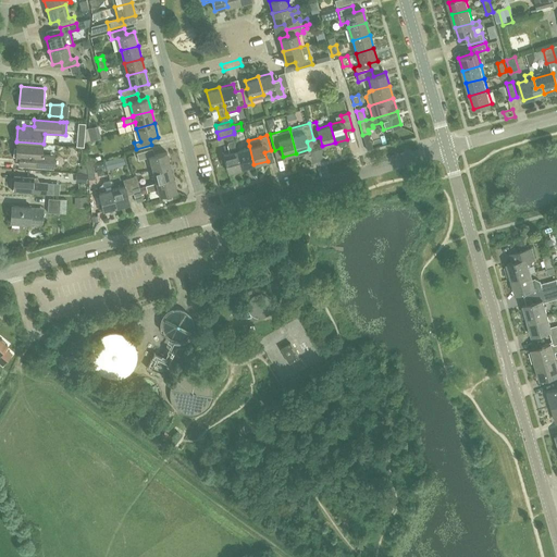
[(380,137),(382,146),(388,144),(386,136),(380,137)]
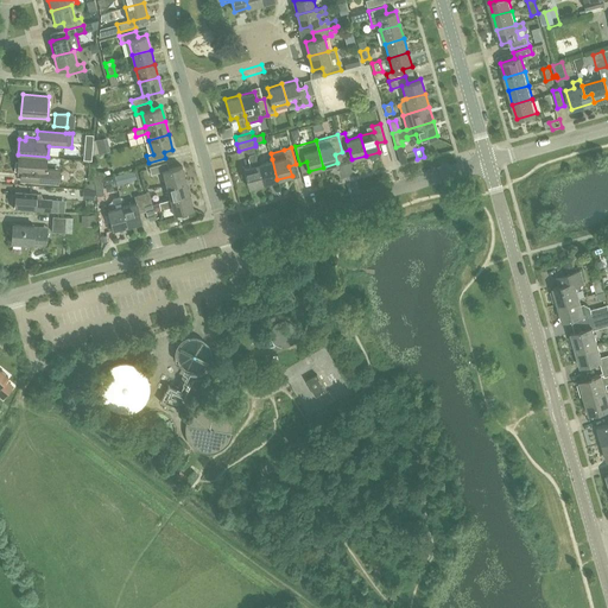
[(264,184),(258,164),(255,152),(249,154),(248,157),(249,165),(244,168),(249,188),(264,184)]
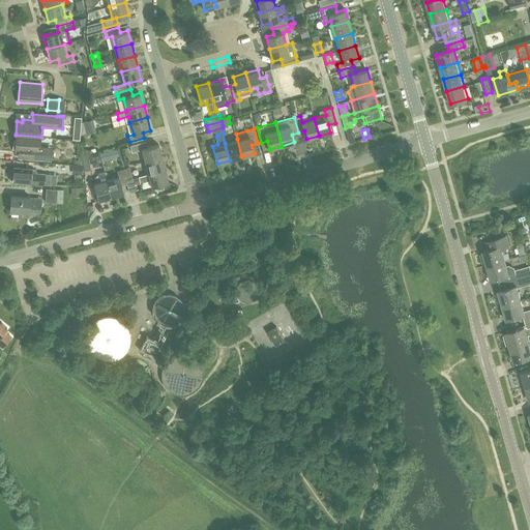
[(40,150),(41,137),(16,135),(15,149),(20,149),(21,151),(30,152),(29,158),(50,160),(51,151),(40,150)]
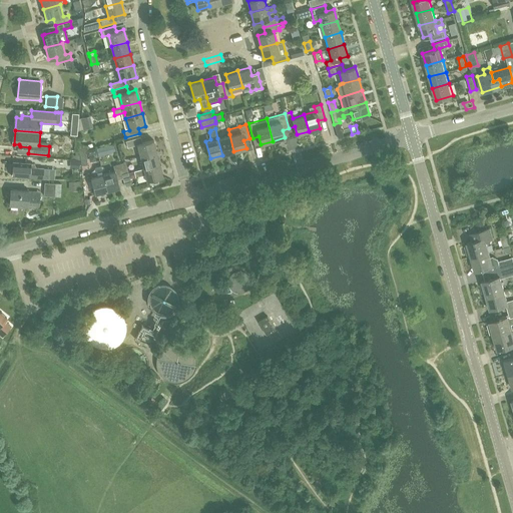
[(222,155),(233,151),(229,134),(217,138),(222,155)]
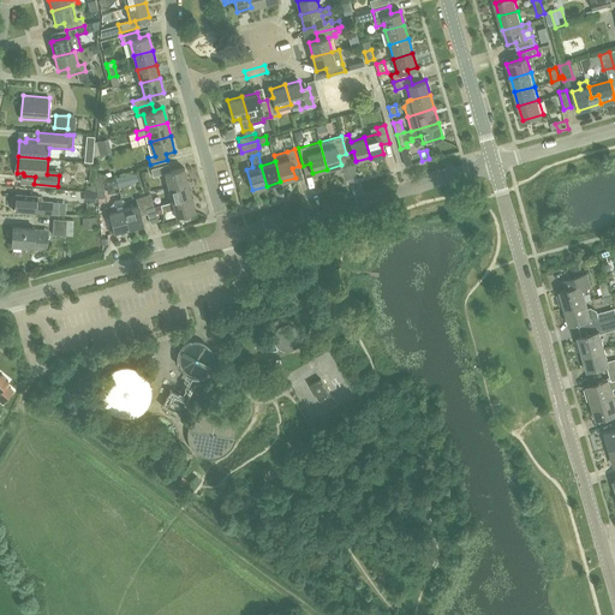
[(168,187),(187,181),(184,167),(171,171),(168,163),(151,168),(154,177),(165,173),(168,187)]
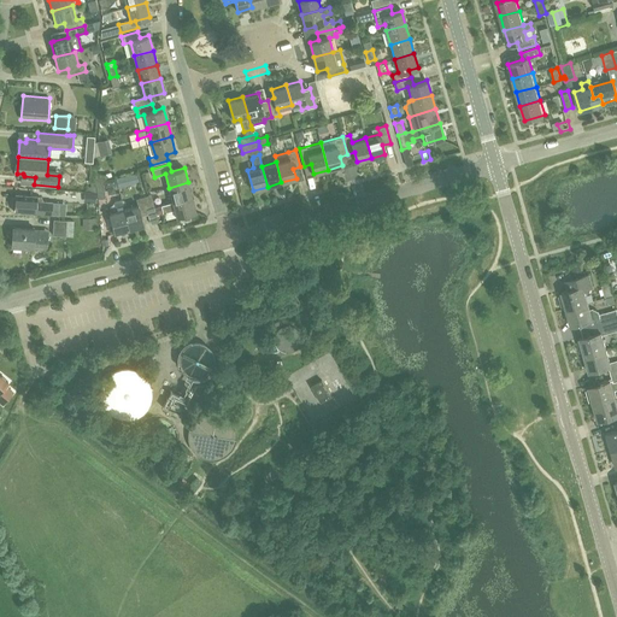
[(121,187),(135,183),(133,174),(118,177),(121,187)]
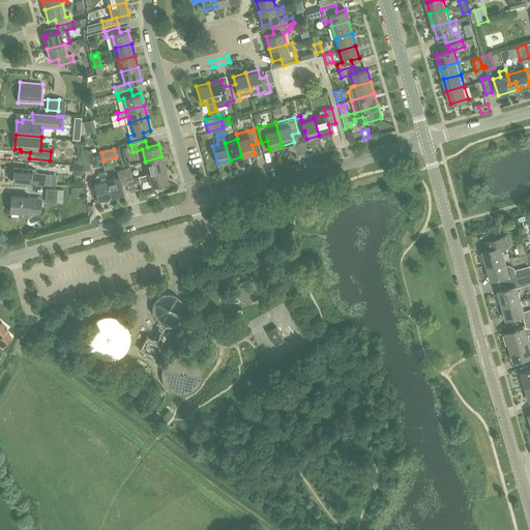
[(148,174),(166,169),(162,156),(145,162),(148,173),(148,174)]
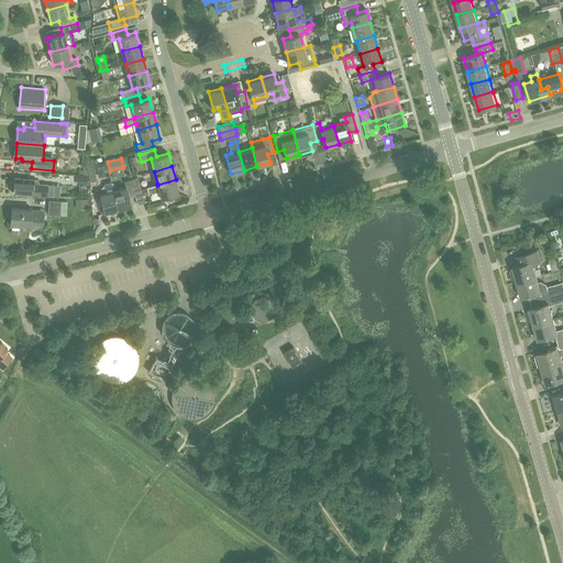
[(133,187),(141,186),(138,177),(131,178),(133,187)]
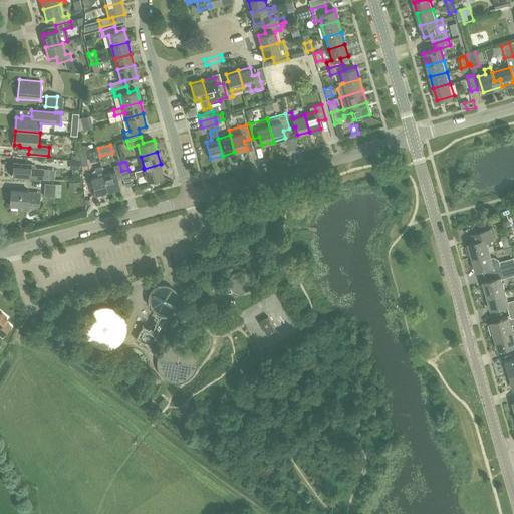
[(30,164),(13,163),(13,165),(11,165),(10,173),(12,174),(12,177),(42,179),(42,178),(48,178),(48,171),(43,170),(43,169),(36,168),(36,167),(35,166),(35,165),(34,165),(34,164),(33,164),(32,164),(30,164)]
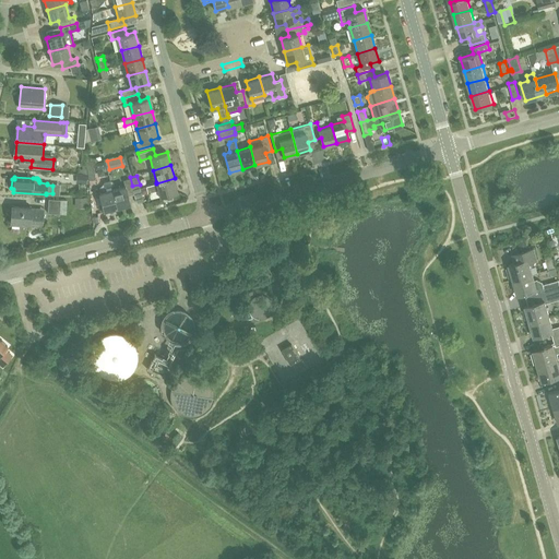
[(134,194),(132,186),(130,177),(123,179),(125,186),(113,189),(117,207),(130,204),(128,195),(134,194)]
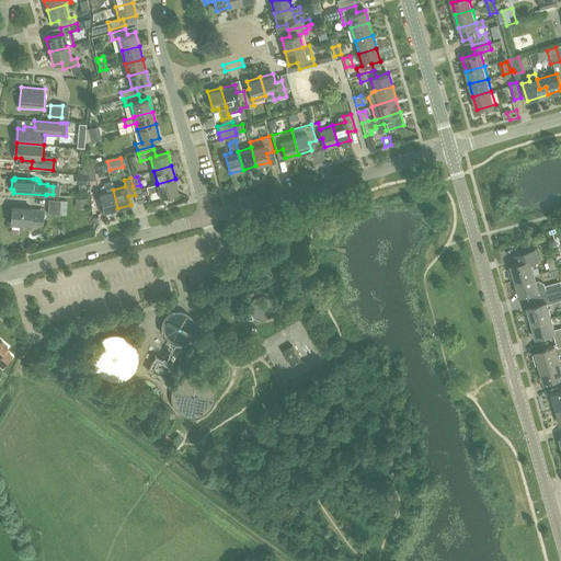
[(157,184),(157,183),(146,186),(148,194),(159,191),(160,197),(179,192),(175,179),(157,184)]
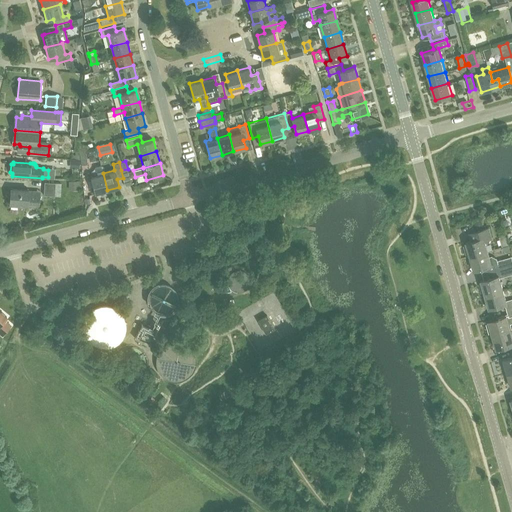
[(123,178),(125,185),(131,183),(128,169),(121,170),(123,178)]
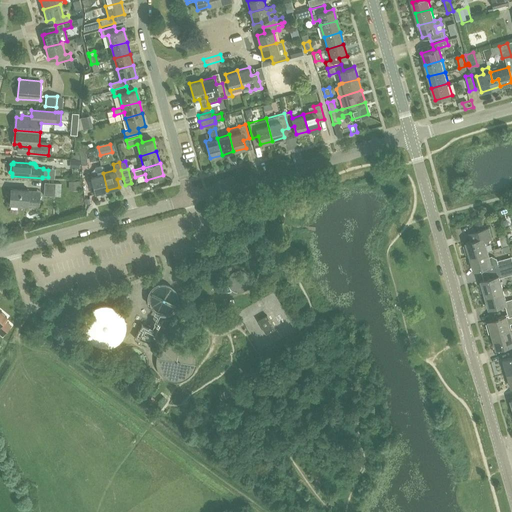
[(95,193),(107,190),(103,173),(91,176),(95,193)]
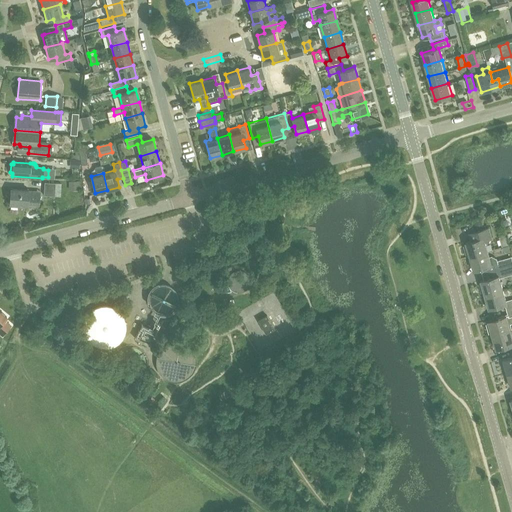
[(68,190),(81,189),(81,180),(68,181),(68,190)]
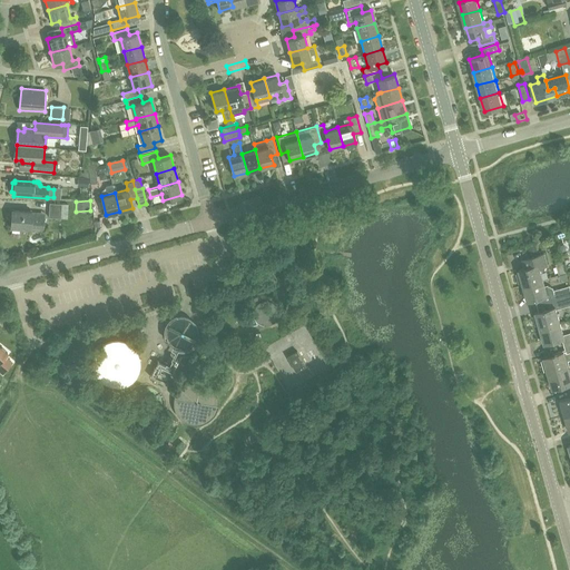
[(60,218),(61,204),(49,203),(49,217),(60,218)]
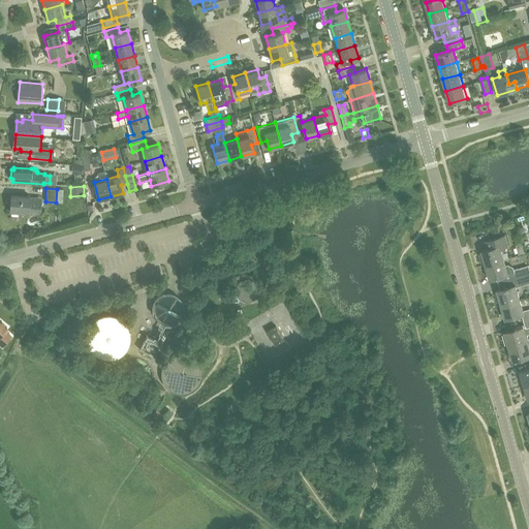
[(153,188),(144,191),(146,197),(154,194),(153,188)]
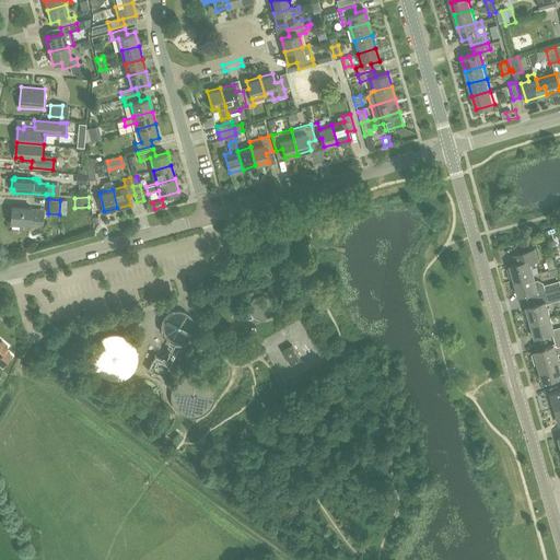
[(43,225),(43,223),(44,209),(32,208),(12,207),(11,222),(33,224),(43,225)]
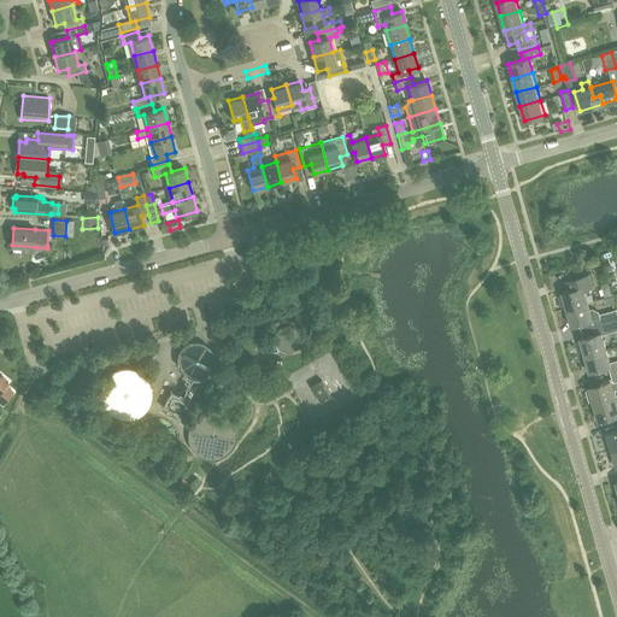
[(562,292),(566,309),(588,303),(586,295),(588,295),(591,291),(589,288),(594,287),(589,274),(564,281),(566,291),(562,292)]
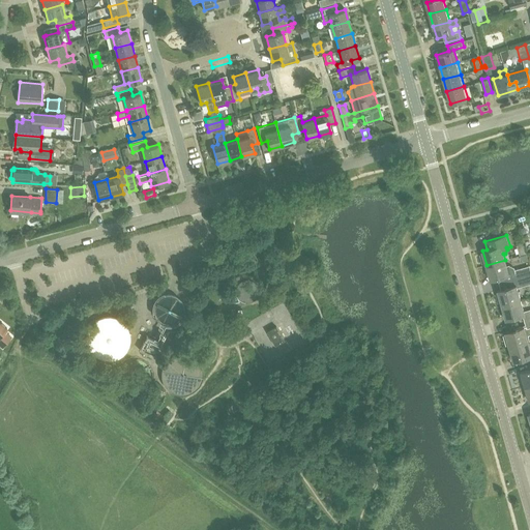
[(512,280),(529,274),(529,265),(524,268),(516,270),(514,267),(509,265),(506,265),(505,260),(487,265),(491,280),(511,274),(512,280)]
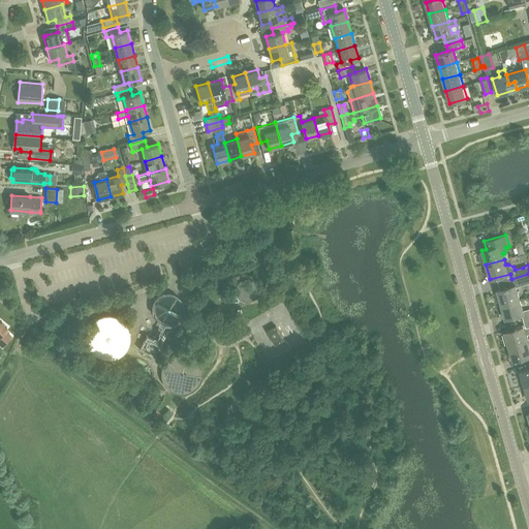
[(501,304),(520,299),(517,287),(528,283),(528,274),(511,279),(514,286),(497,290),(501,304)]
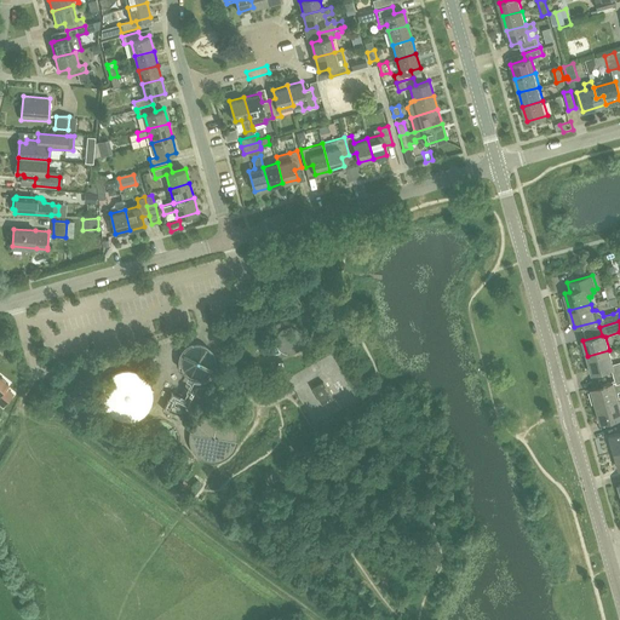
[(258,366),(260,366),(294,354),(300,350),(303,344),(303,340),(302,337),(300,333),(298,331),(296,329),(292,328),(288,328),(285,329),(282,331),(280,332),(279,334),(276,338),(265,342),(263,339),(259,339),(256,339),(253,340),(250,343),(247,345),(246,349),(245,352),(245,355),(246,357),(247,360),(250,362),(252,365),(254,365),(258,366)]
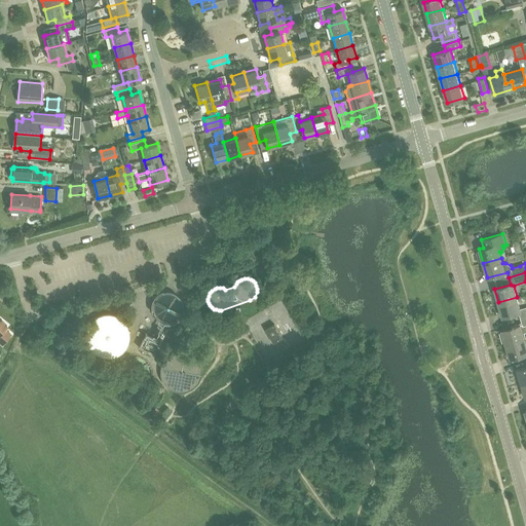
[(520,317),(525,315),(525,307),(521,309),(517,297),(498,302),(502,317),(519,312),(520,317)]
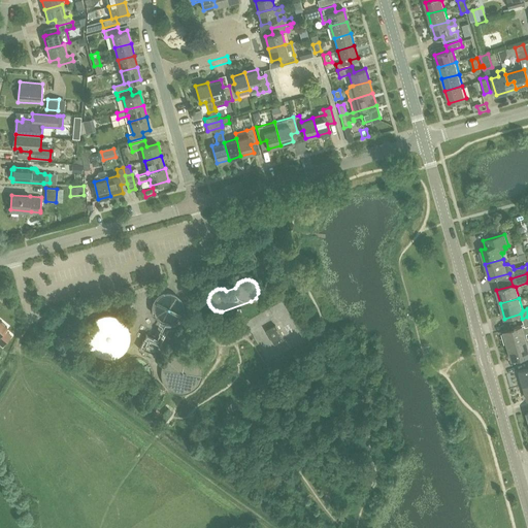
[(108,357),(111,357),(116,356),(119,354),(122,352),(124,350),(126,347),(128,343),(129,340),(129,336),(129,333),(128,329),(126,326),(124,323),(122,321),(119,319),(116,317),(111,316),(108,316),(104,316),(102,317),(101,317),(98,319),(95,321),(93,323),(91,326),(89,329),(88,333),(88,336),(88,340),(89,343),(91,347),(93,350),(95,352),(98,354),(101,356),(104,357),(108,357)]
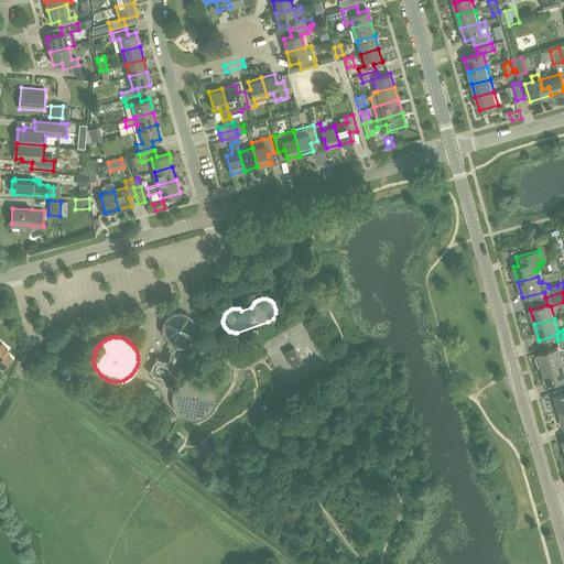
[(563,338),(557,340),(560,348),(538,354),(542,369),(562,364),(563,362),(562,357),(563,356),(563,338)]
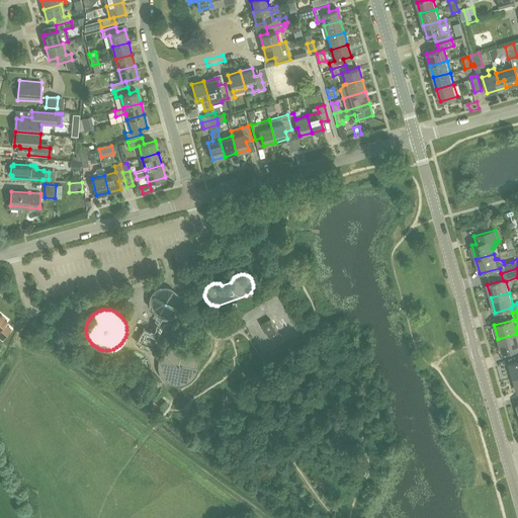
[(7,321),(0,314),(0,338),(2,340),(12,329),(5,323),(7,321)]
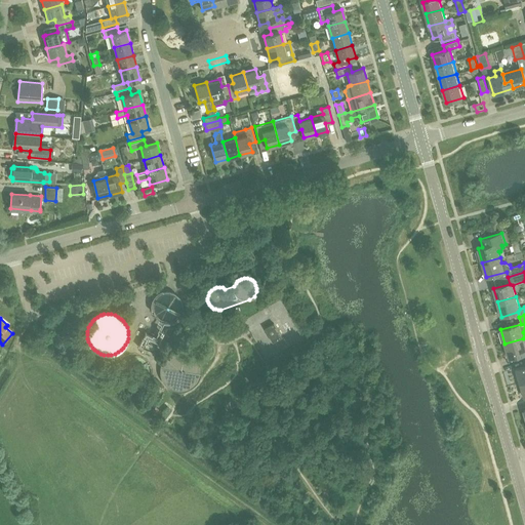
[(272,342),(282,336),(274,322),(264,328),(272,342)]
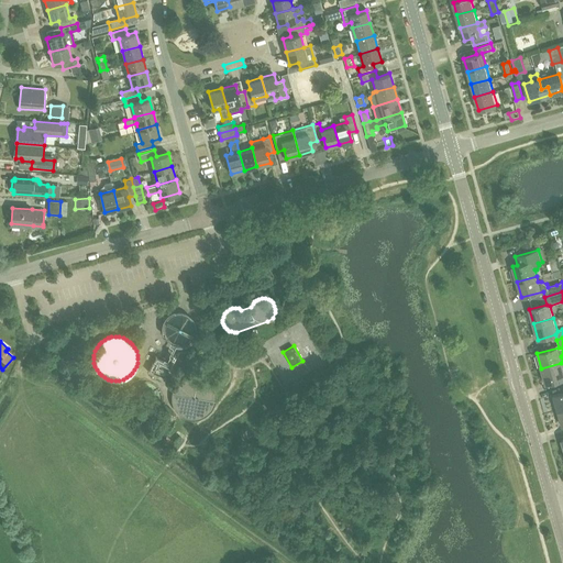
[(147,372),(163,379),(170,364),(155,356),(147,372)]
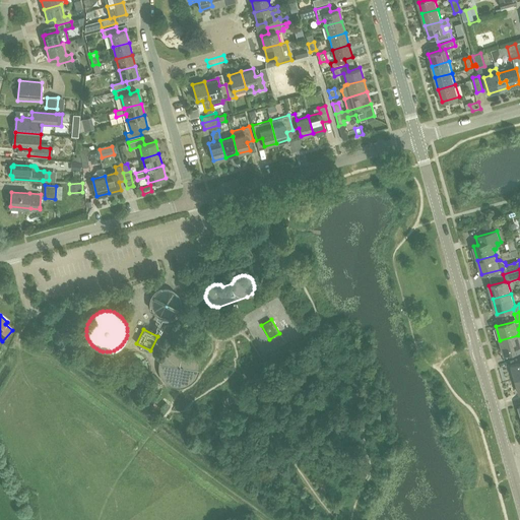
[(519,349),(519,340),(519,341),(518,335),(500,340),(504,354),(519,349)]
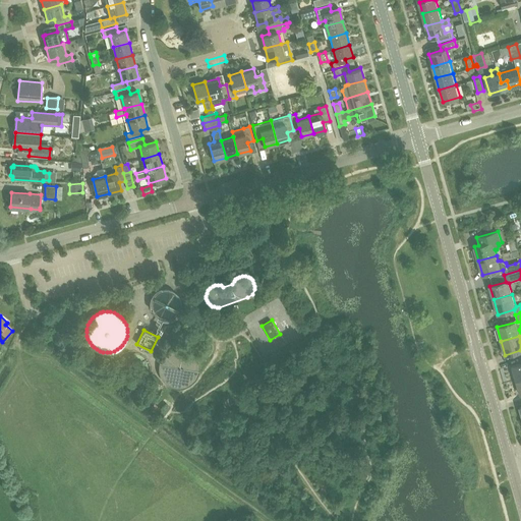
[(179,388),(182,388),(185,387),(189,386),(191,384),(194,381),(196,378),(197,374),(198,371),(199,367),(198,364),(197,361),(196,358),(194,355),(191,352),(189,350),(185,349),(182,348),(179,348),(175,348),(172,349),(169,350),(166,352),(164,354),(163,355),(161,358),(160,361),(159,364),(159,367),(159,371),(160,374),(161,378),(163,381),(166,384),(169,386),(172,387),(173,387),(175,388),(179,388)]
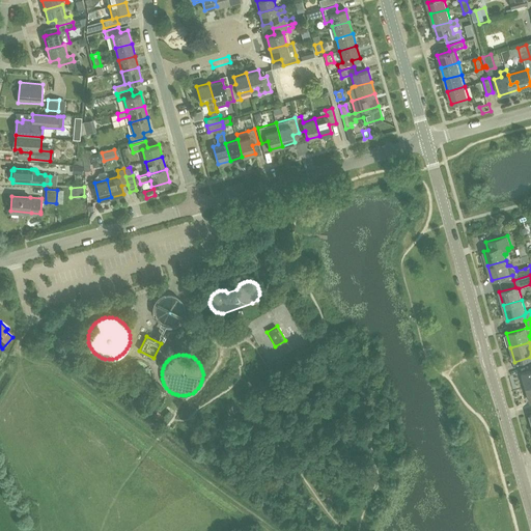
[(530,369),(522,372),(526,387),(530,385),(530,369)]
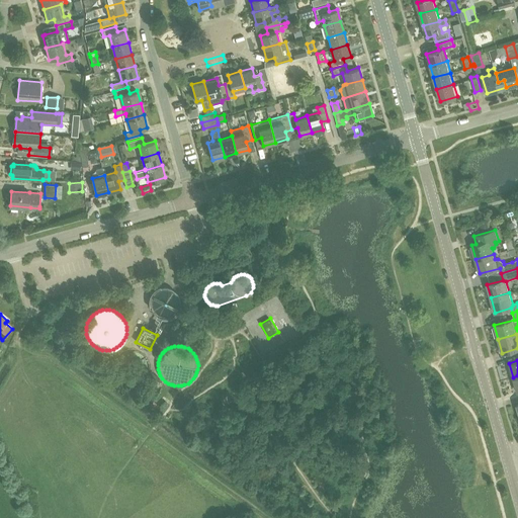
[(165,401),(158,410),(162,413),(169,405),(165,401)]
